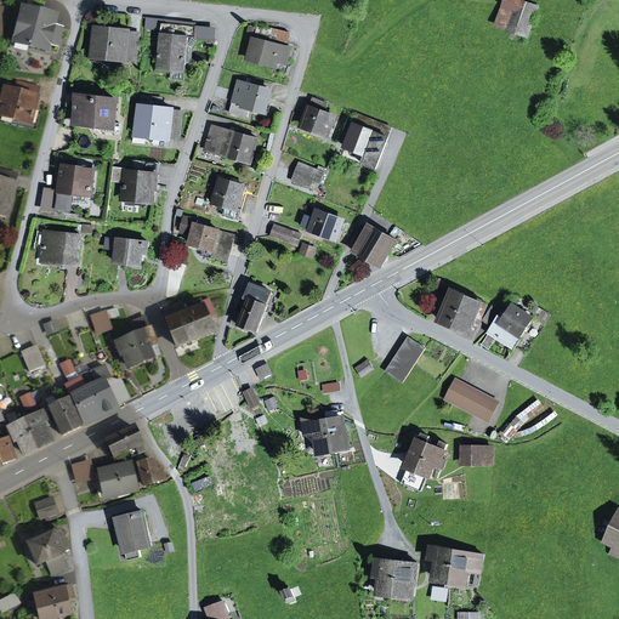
[(501,0),(495,22),(526,33),(535,4),(523,0),(501,0)]
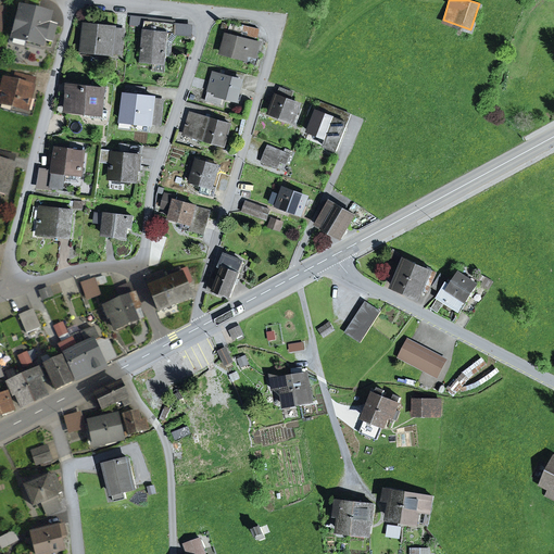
[(41,38),(50,40),(54,25),(46,23),(48,13),(19,5),(12,32),(25,35),(24,39),(40,43),(41,38)]
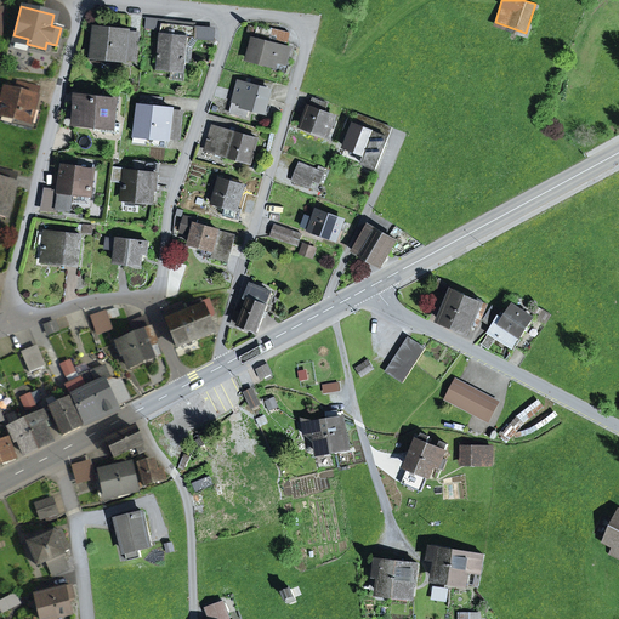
[(157,21),(157,17),(145,16),(143,26),(147,26),(147,21),(157,21)]
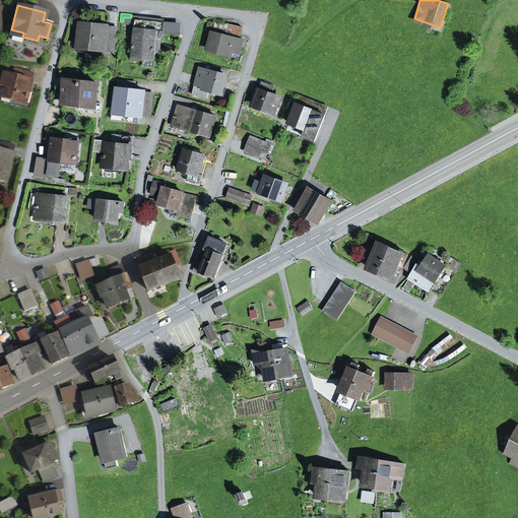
[(123,21),(133,22),(134,18),(134,14),(131,14),(131,17),(123,17),(123,21)]
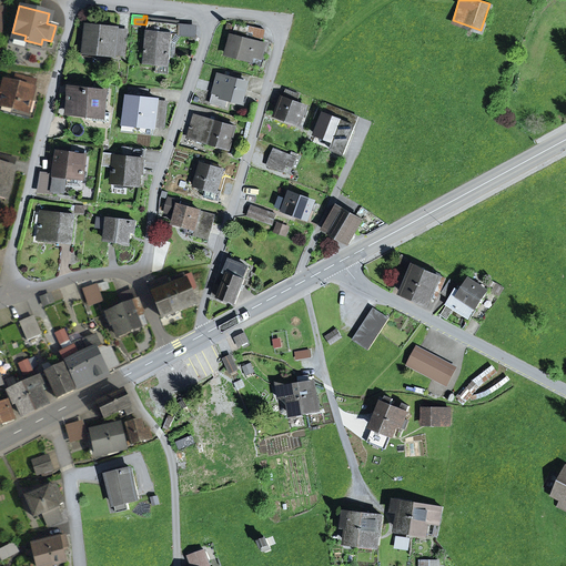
[(170,40),(170,31),(174,32),(175,32),(177,23),(147,20),(145,24),(142,62),(155,63),(154,70),(165,72),(168,56),(170,40)]
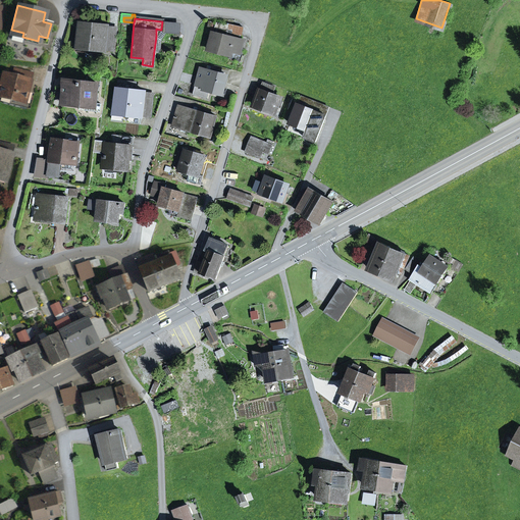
[(81,21),(78,46),(112,50),(114,32),(106,31),(107,24),(81,21)]
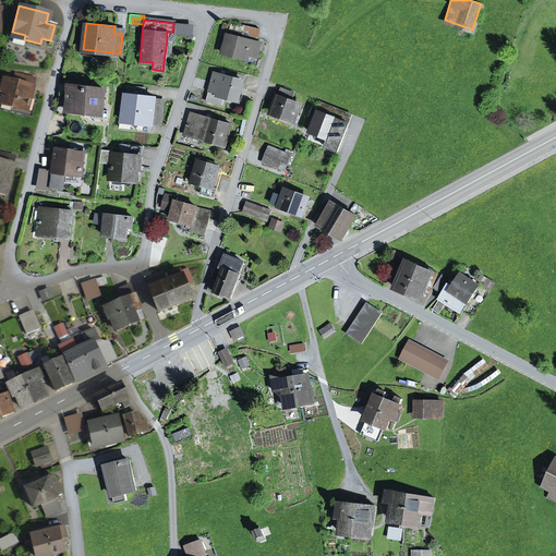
[(192,25),(173,23),(172,32),(177,32),(191,33),(192,25)]
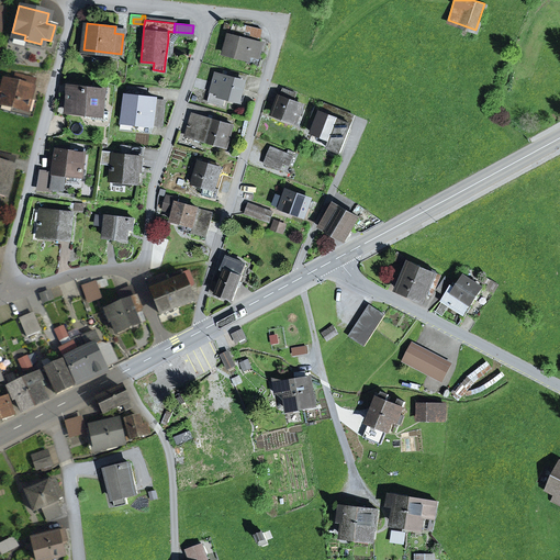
[(259,57),(256,57),(260,42),(241,36),(244,25),(234,23),(231,34),(227,33),(223,52),(246,58),(246,60),(257,64),(259,57)]
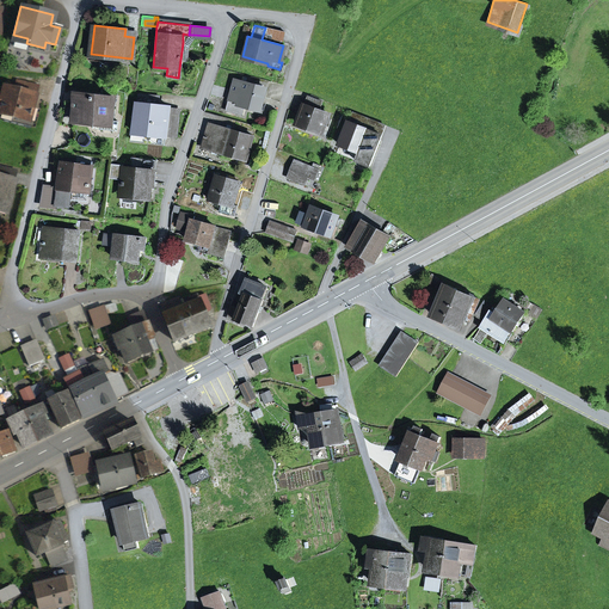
[(180,60),(185,60),(188,44),(194,35),(189,35),(188,35),(183,43),(180,60)]
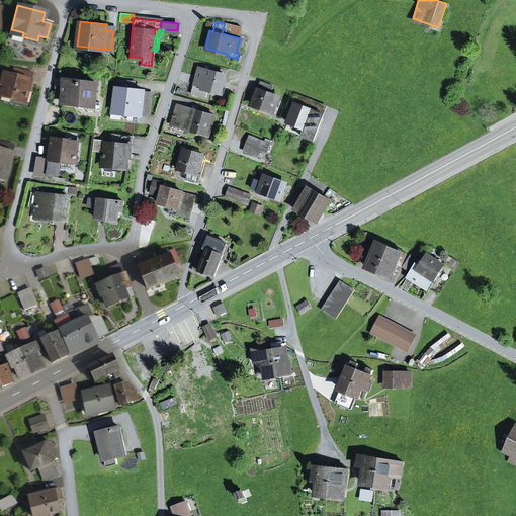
[(2,74),(0,83),(0,95),(23,101),(25,90),(28,80),(18,78),(20,69),(13,67),(11,76),(2,74)]
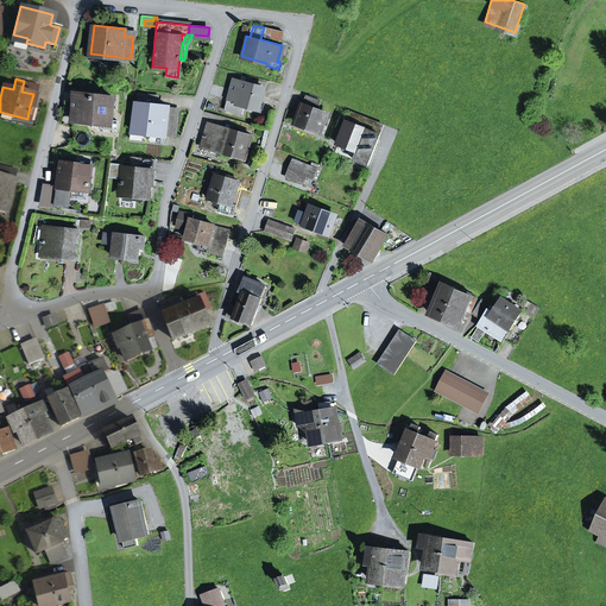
[(240,113),(242,103),(258,107),(263,87),(231,79),(223,108),(240,113)]
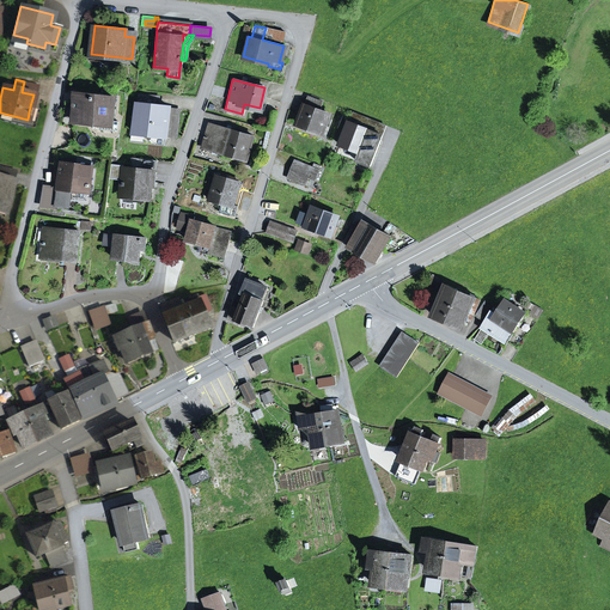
[(36,85),(24,81),(22,92),(34,95),(36,85)]
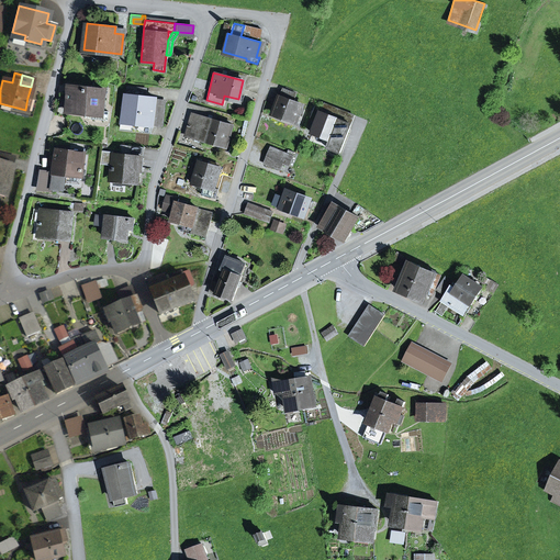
[(64,92),(59,91),(55,110),(66,112),(66,110),(85,112),(84,116),(105,119),(107,110),(102,110),(104,89),(66,85),(68,86),(68,92),(64,92)]
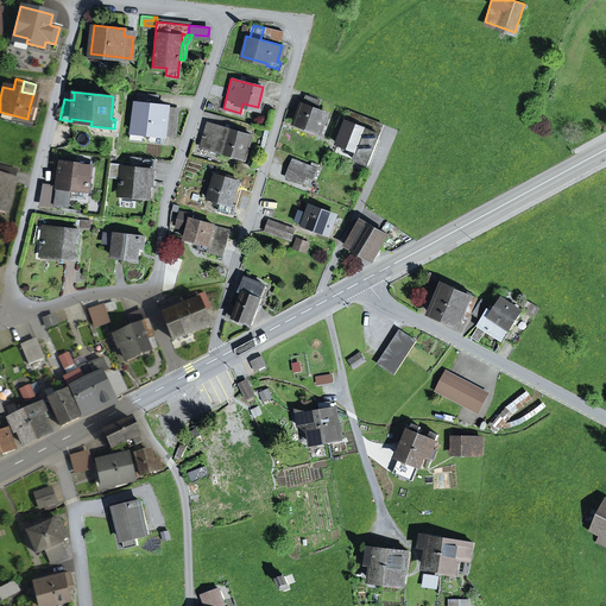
[(161,138),(161,133),(172,134),(175,114),(166,113),(168,106),(156,105),(157,95),(137,93),(133,131),(152,132),(152,137),(161,138)]
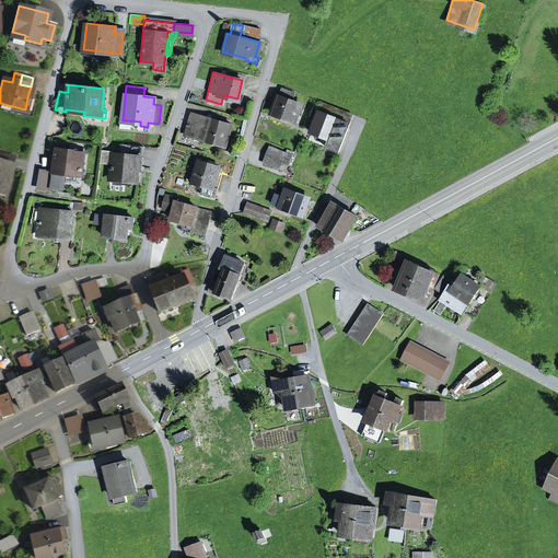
[(271,112),(294,119),(300,104),(290,100),(293,92),(280,86),(271,112)]
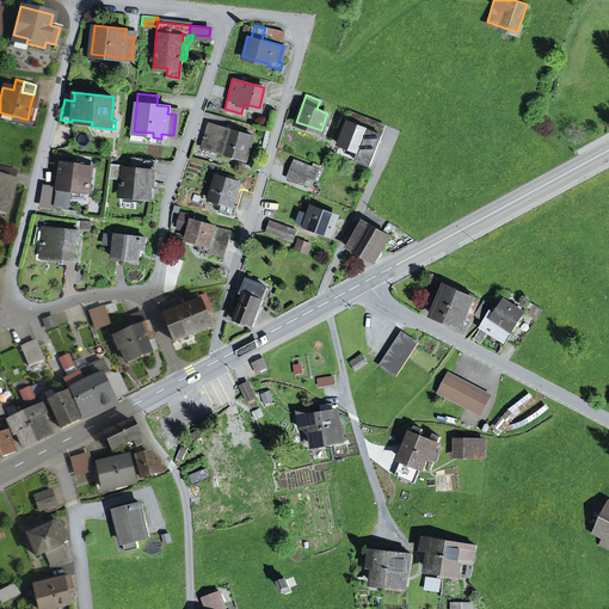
[(30,106),(28,120),(0,112),(0,117),(32,125),(37,108),(30,106)]
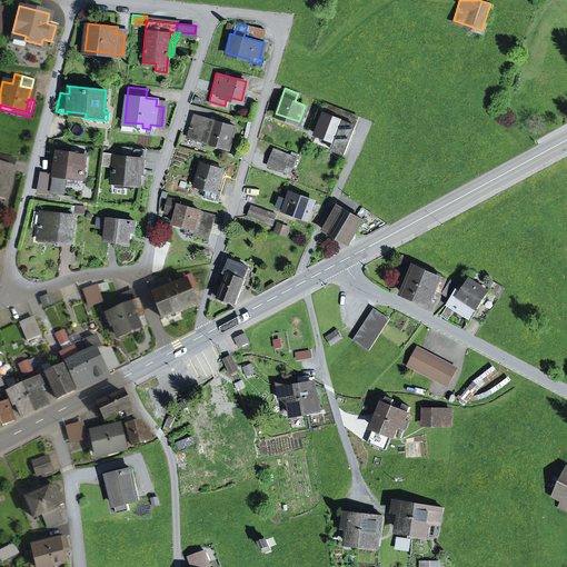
[(354,125),(351,123),(355,115),(327,102),(314,132),(334,140),(330,148),(342,152),(354,125)]
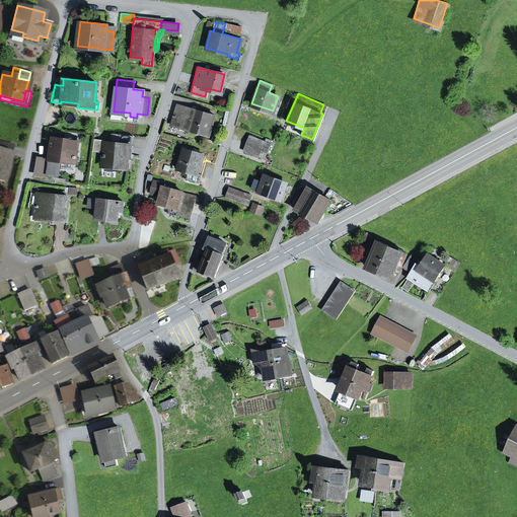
[(177,126),(208,135),(214,114),(176,103),(173,114),(180,116),(177,126)]
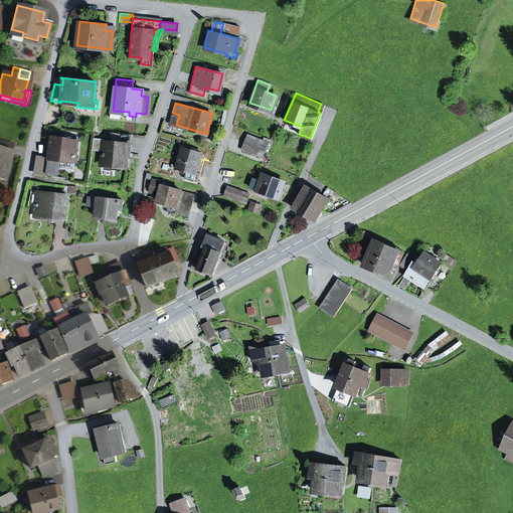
[(169,123),(176,125),(179,115),(172,113),(169,123)]
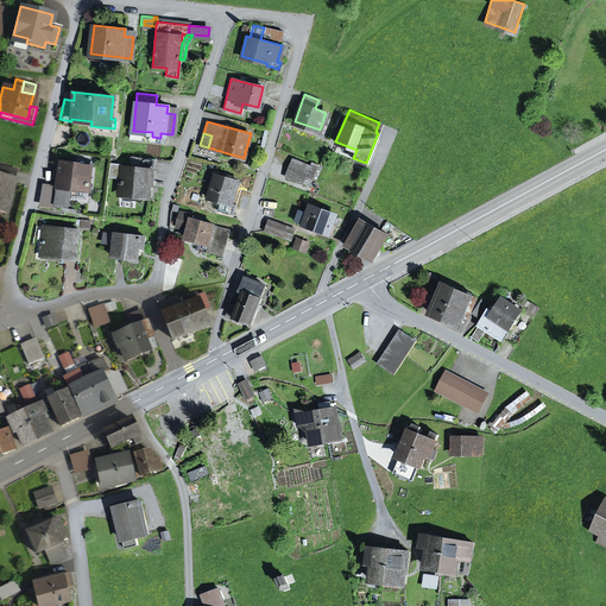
[(146,196),(149,182),(152,183),(153,170),(150,169),(151,157),(130,155),(128,166),(122,166),(120,183),(122,183),(121,193),(146,196)]
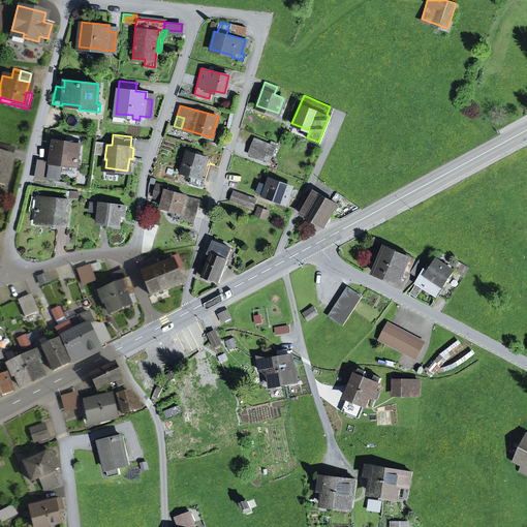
[(269,144),(253,137),(250,145),(266,151),(269,144)]
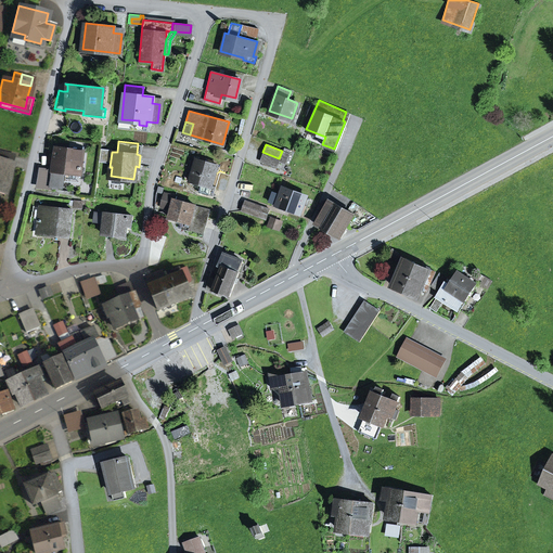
[(66,149),(55,148),(52,168),(50,188),(66,190),(68,176),(62,175),(62,170),(63,168),(80,170),(82,149),(67,148),(66,149)]
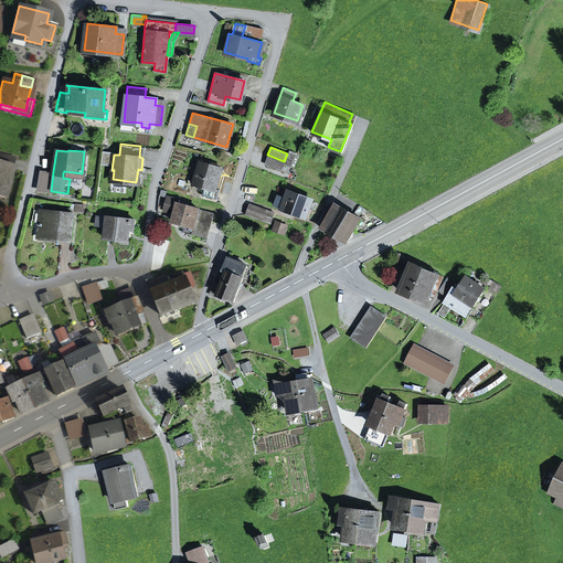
[(0,189),(4,190),(11,167),(0,163),(0,153),(0,189)]
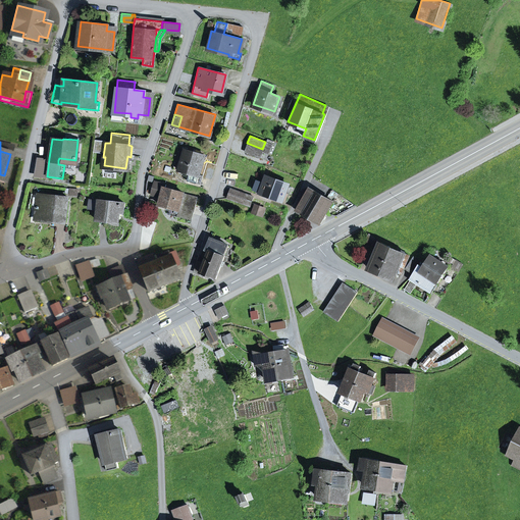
[(0,151),(10,154),(12,145),(0,142),(0,151)]
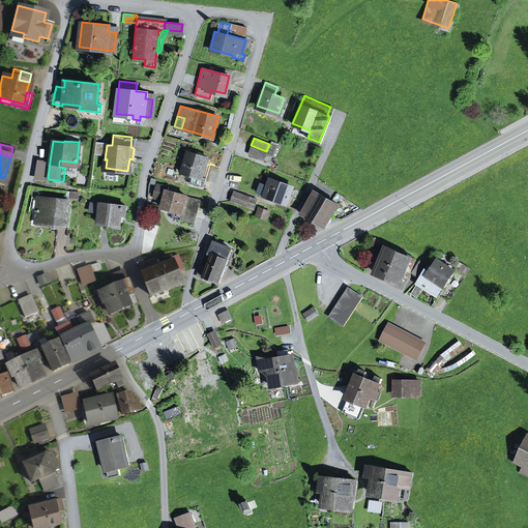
[(265,152),(271,154),(274,146),(269,144),(266,151),(265,152)]
